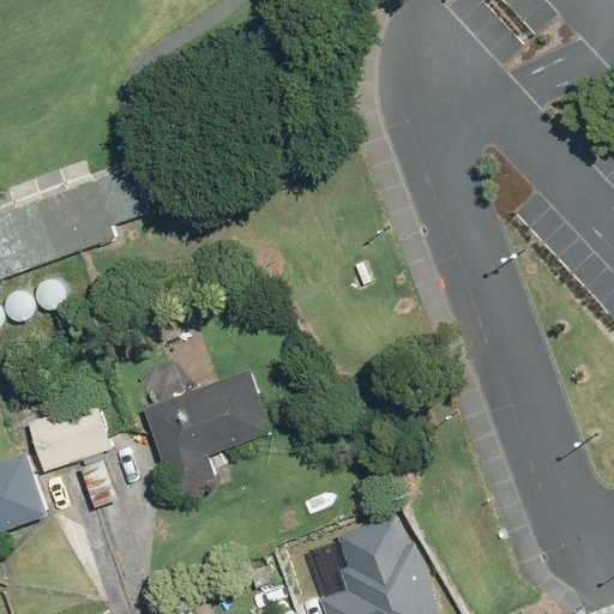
[(0,210),(0,277),(121,234),(118,224),(149,212),(131,163),(0,210)]
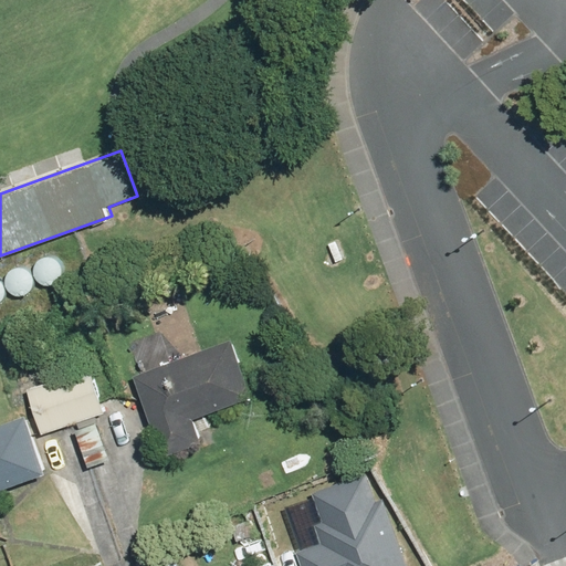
[(61,266),(59,262),(56,260),(52,258),(48,258),(44,259),(40,261),(38,264),(35,269),(35,273),(38,276),(41,281),(44,282),(49,283),(52,283),(56,281),(59,278),(61,274),(62,270),(61,266)]
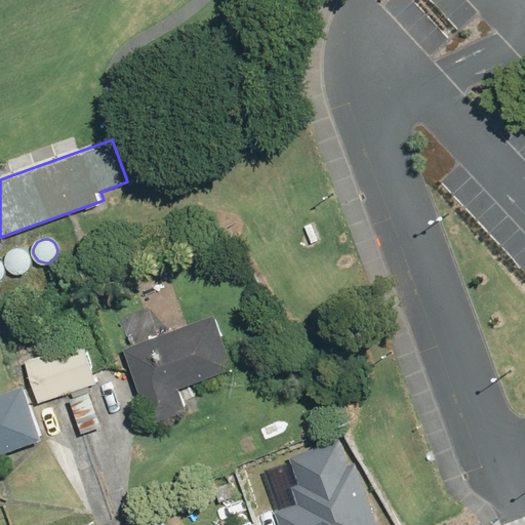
[(31,258),(29,254),(26,252),(23,250),(18,250),(14,251),(11,253),(8,256),(7,260),(7,265),(9,268),(11,271),(15,273),(19,274),(23,274),(27,272),(29,269),(31,266),(31,261),(31,258)]
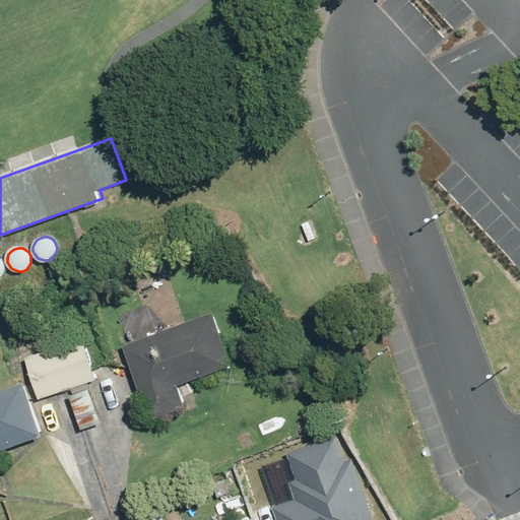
[(122,345),(148,418),(185,406),(176,383),(232,363),(213,313),(122,345)]
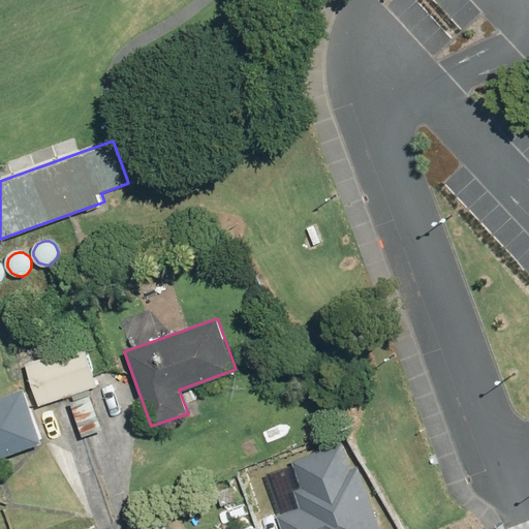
[(86,342),(25,363),(39,405),(100,384),(86,342)]
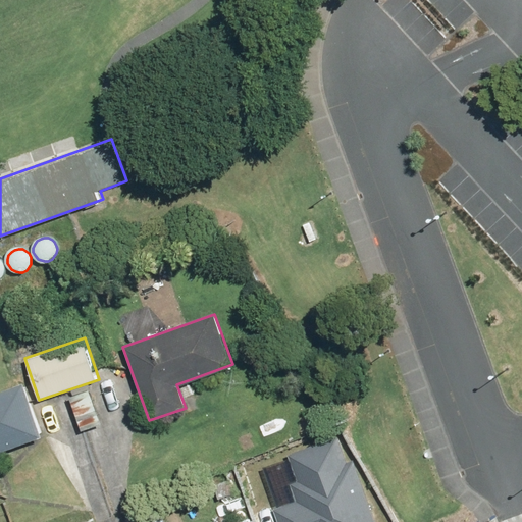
[(0,449),(44,432),(25,383),(0,393),(0,449)]
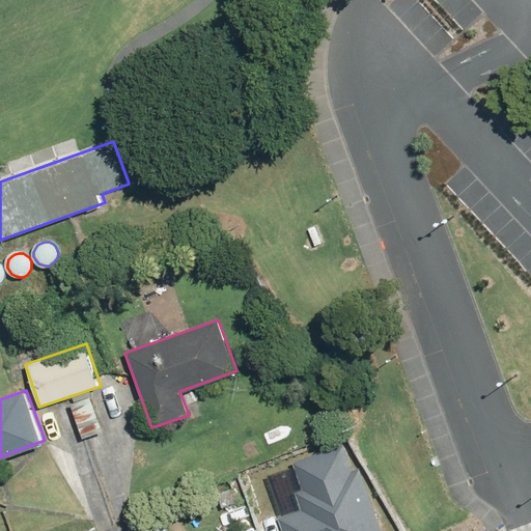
[(285,512),(291,530),(386,530),(362,463),(356,465),(346,439),(296,456),(305,483),(298,486),(304,505),(285,512)]
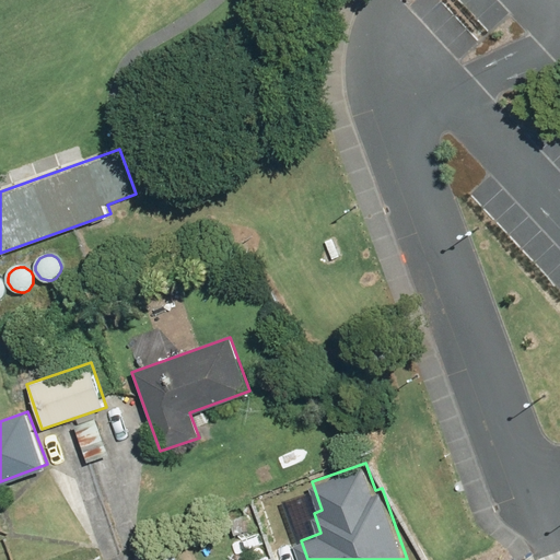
All buildings are outlined.
